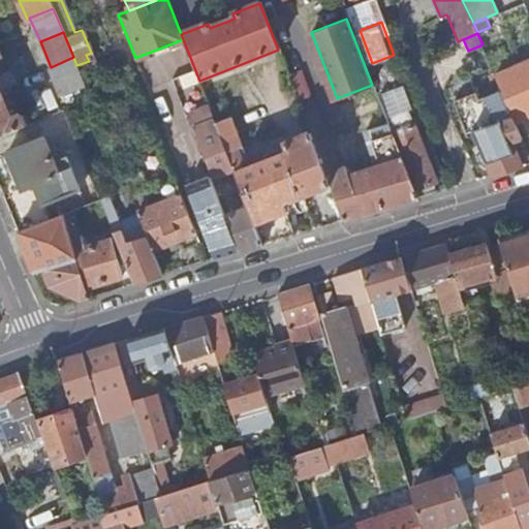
[(83,81),(76,65),(73,57),(51,67),(47,68),(58,96),(85,85),(83,81)]
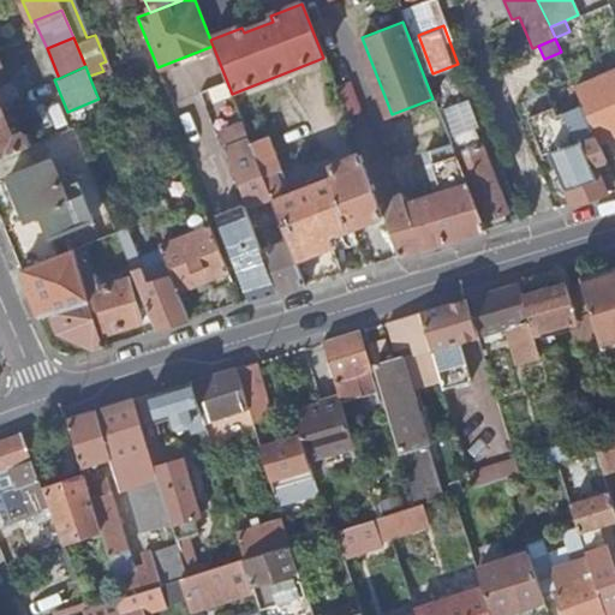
[(614,70),(575,88),(580,97),(583,103),(596,136),(598,141),(614,133),(614,70)]
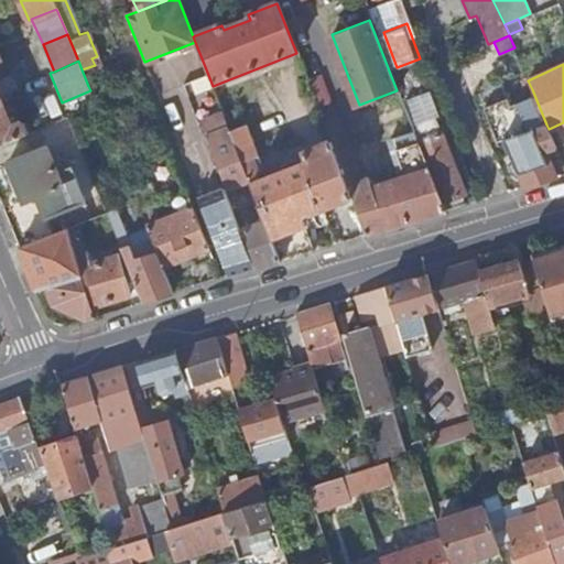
[(102,80),(88,86),(90,90),(96,105),(101,117),(114,112),(110,105),(112,104),(102,80)]
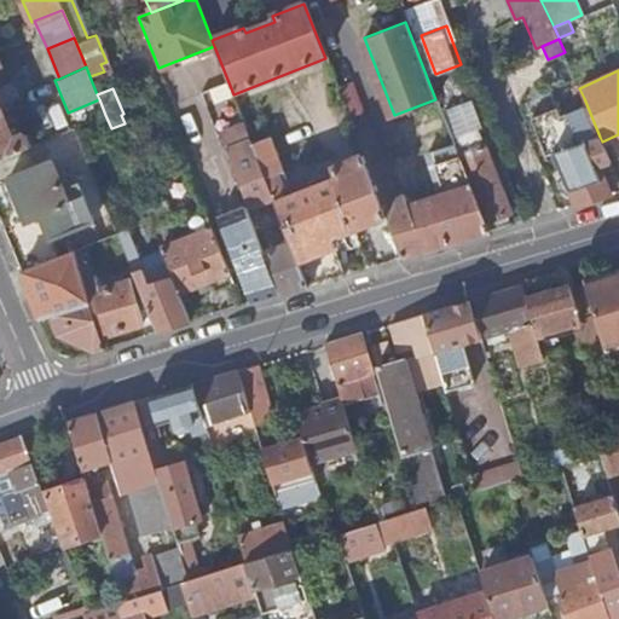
[(469,102),(444,111),(447,120),(473,110),(469,102)]
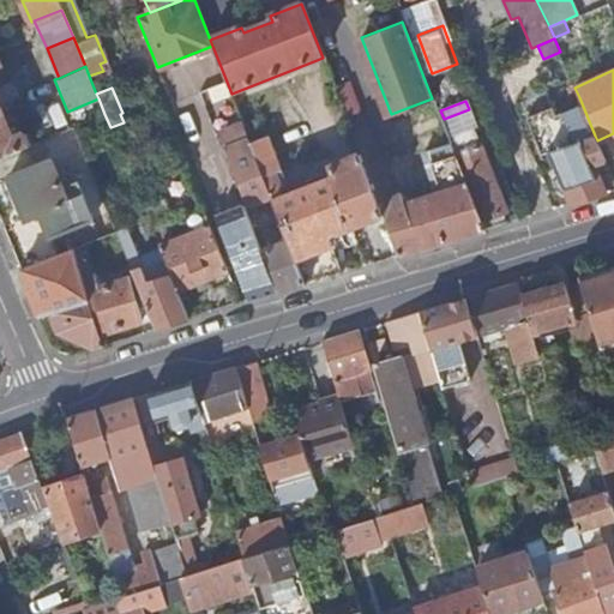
[(582,103),(555,114),(552,107),(527,118),(542,154),(548,151),(570,203),(607,192),(595,163),(606,160),(597,140),(595,136),(582,103)]
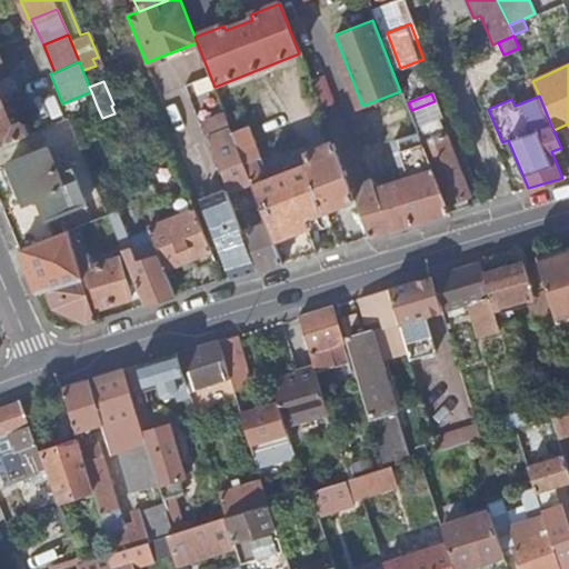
[(10,127),(0,101),(0,146),(29,133),(23,122),(10,127)]
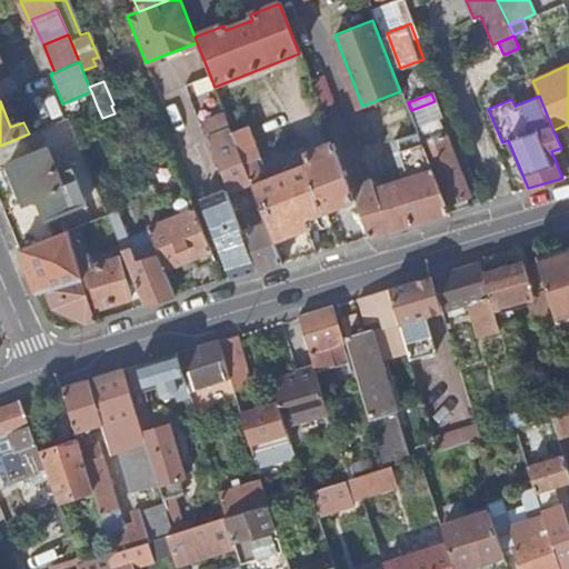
[(447,201),(447,202),(470,193),(435,101),(411,110),(419,131),(420,135),(447,201)]
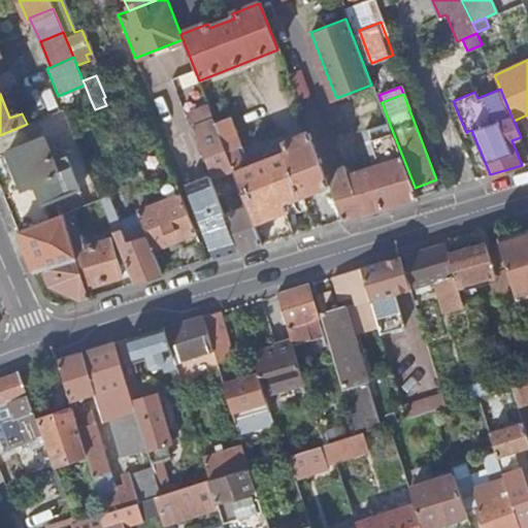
[(195,127),(199,138),(213,174),(233,166),(216,123),(209,107),(192,114),(196,127),(195,127)]
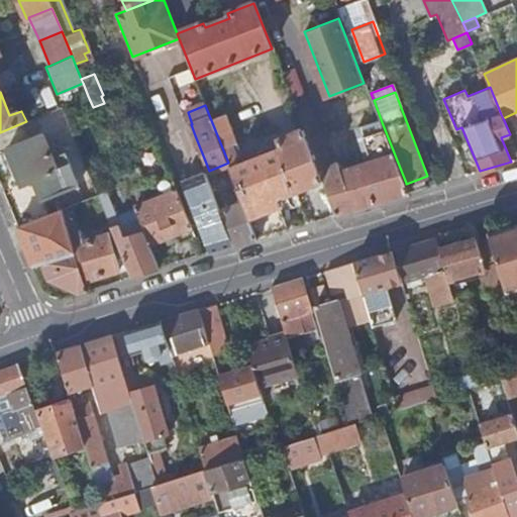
[(225,114),(211,120),(228,163),(238,159),(233,146),(237,144),(225,114)]
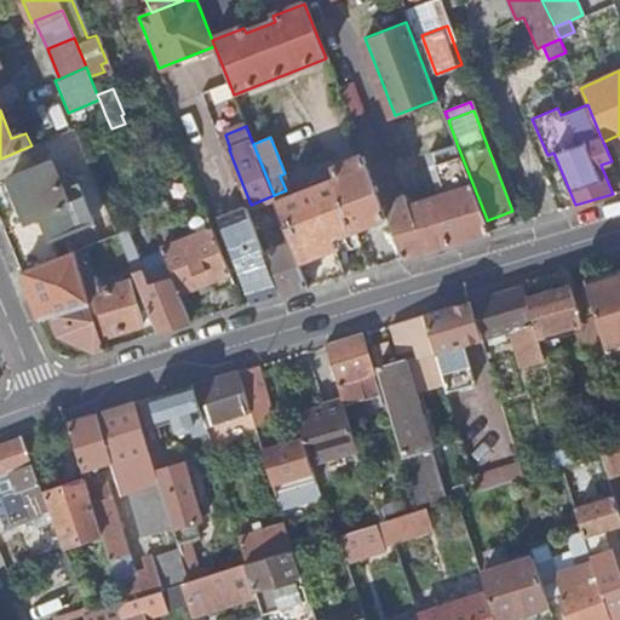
[(428,153),(440,194),(409,206),(405,194),(396,197),(382,158),(362,153),(362,154),(366,162),(367,165),(388,217),(402,257),(491,230),(487,220),(487,219),(458,147),(457,143),(428,153)]
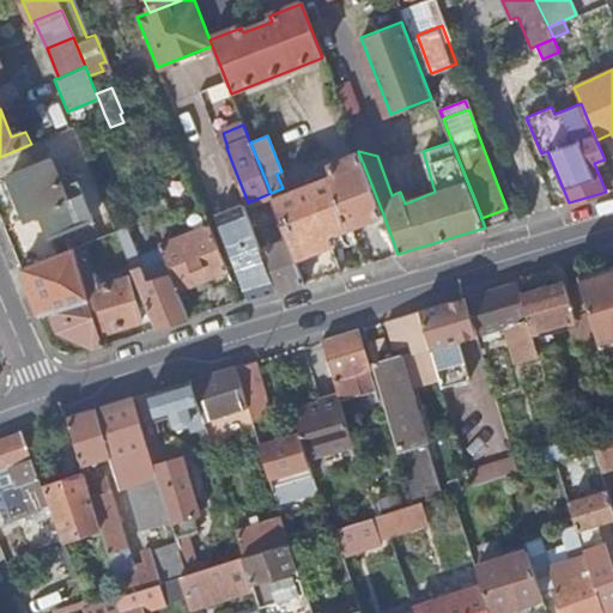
[(287,240),(304,281),(341,271),(331,243),(335,242),(331,230),(354,220),(357,224),(383,214),(363,163),(362,161),(358,152),(328,164),(333,175),(273,199),(275,206),(280,219),(287,240)]
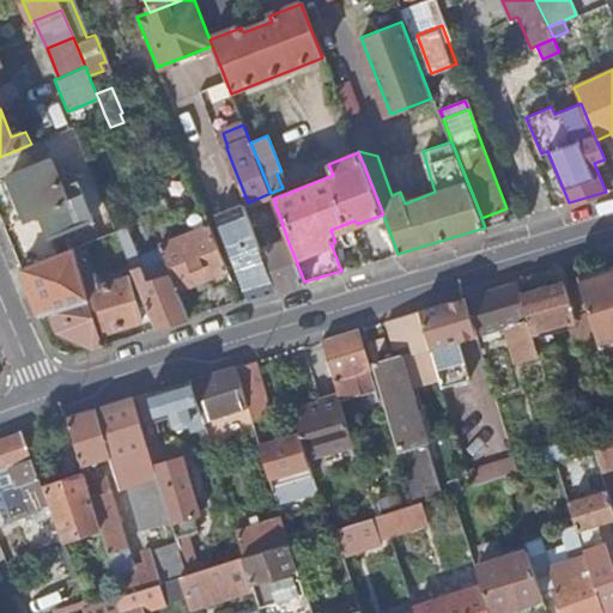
[(49,157),(7,175),(24,218),(38,213),(47,236),(91,217),(76,180),(61,186),(49,157)]
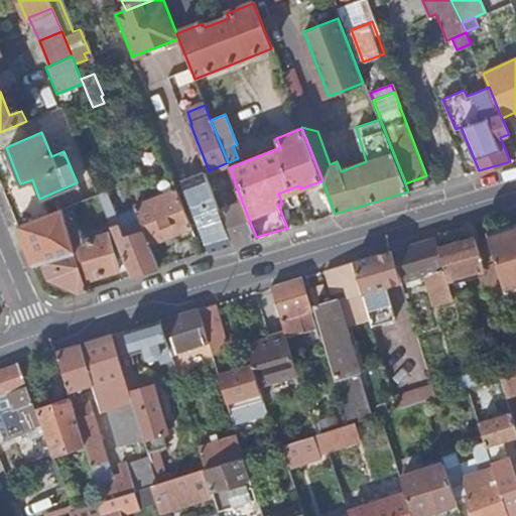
[(134,163),(119,170),(134,208),(148,244),(174,234),(178,244),(196,237),(176,189),(148,200),(143,185),(134,163)]
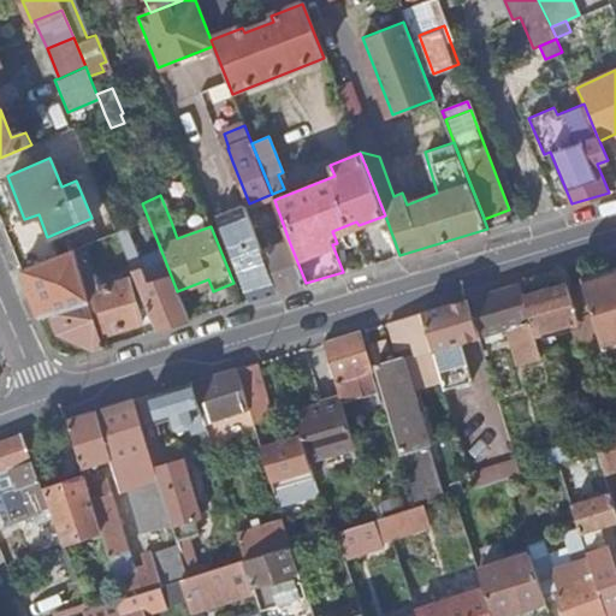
[(217,215),(250,300),(278,291),(244,206),(217,215)]
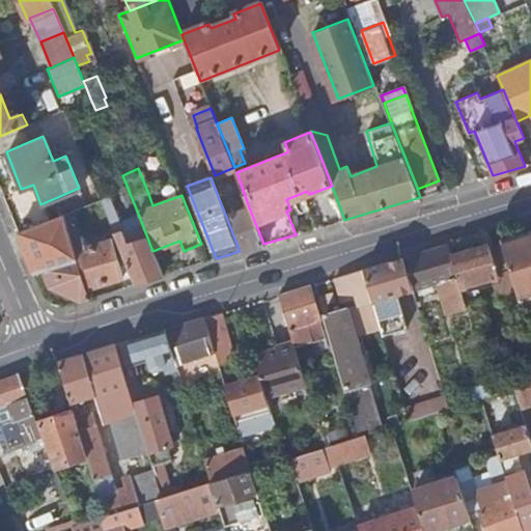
[(182,195),(175,180),(147,191),(152,205),(182,195)]
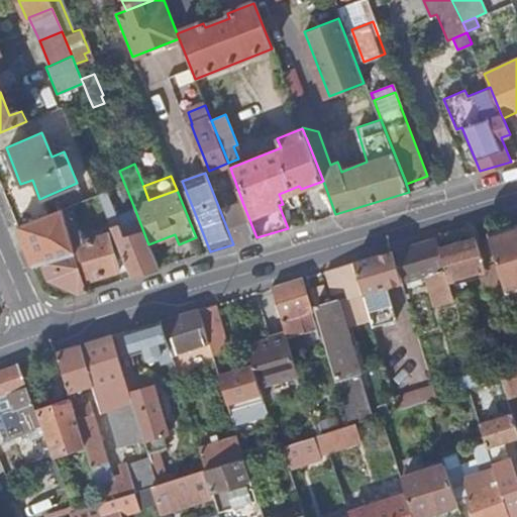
[(105,192),(97,195),(102,207),(110,204),(105,192)]
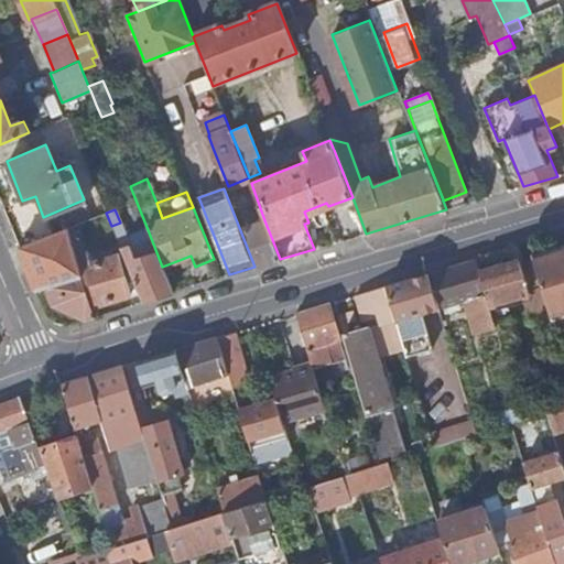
[(243,227),(259,266),(280,259),(264,220),(243,227)]
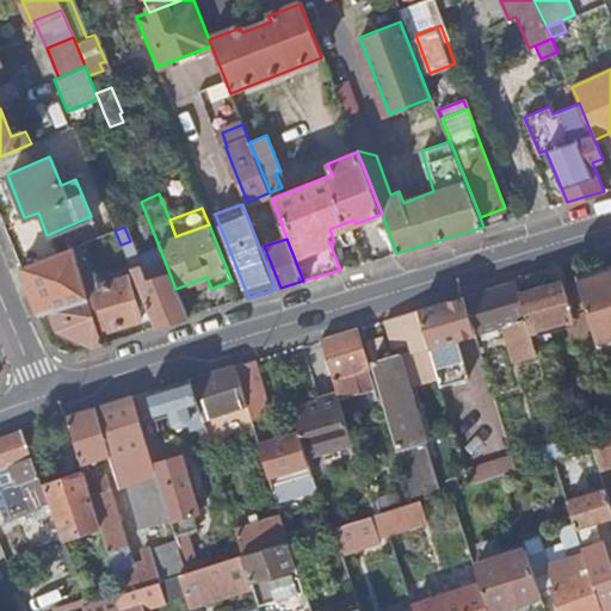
[(121,245),(154,326),(187,315),(176,289),(159,246),(136,255),(130,241),(121,245)]
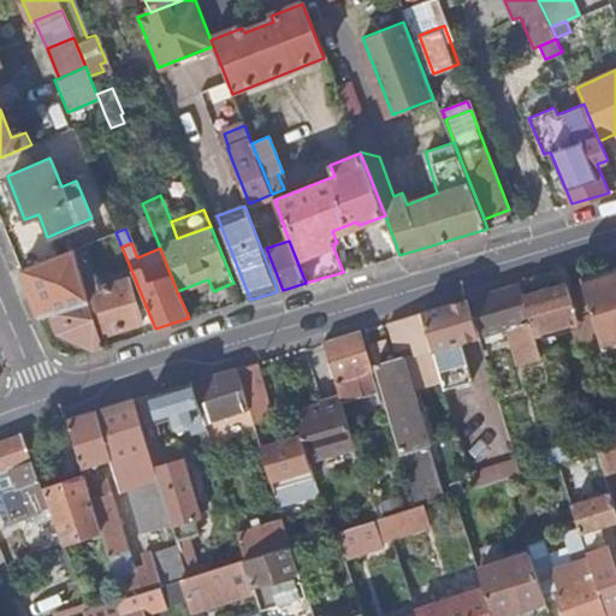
[(81,273),(72,249),(19,270),(28,289),(39,285),(49,312),(58,331),(93,348),(102,344),(86,290),(81,273)]
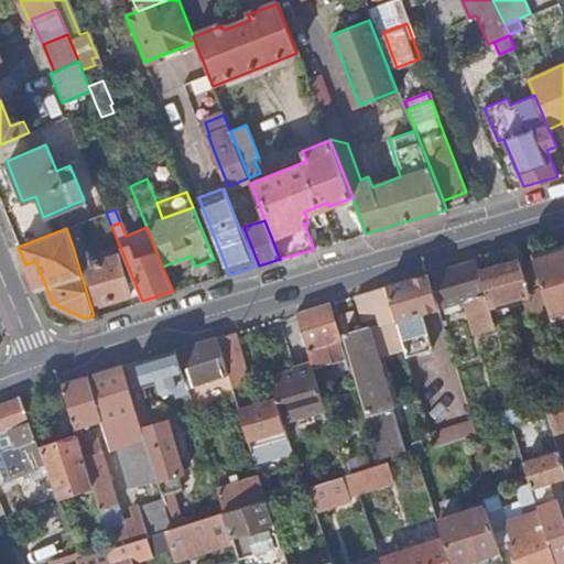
[(82,248),(74,250),(78,266),(80,266),(91,304),(130,294),(118,255),(86,263),(82,248)]
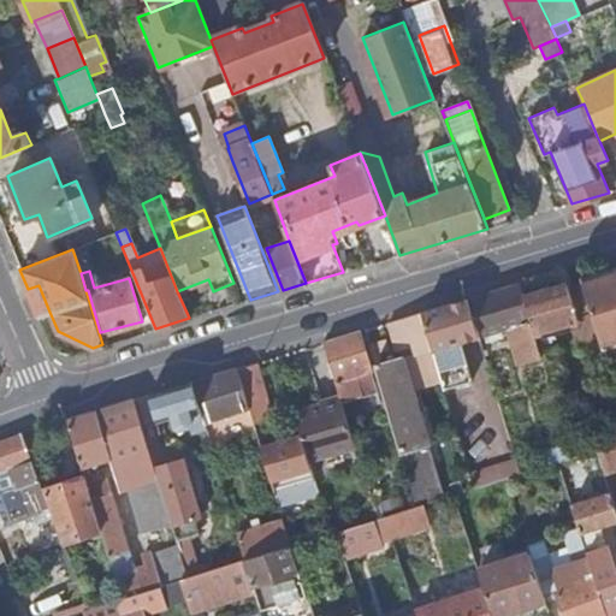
[(599,333),(606,357),(615,354),(615,271),(584,282),(599,333)]
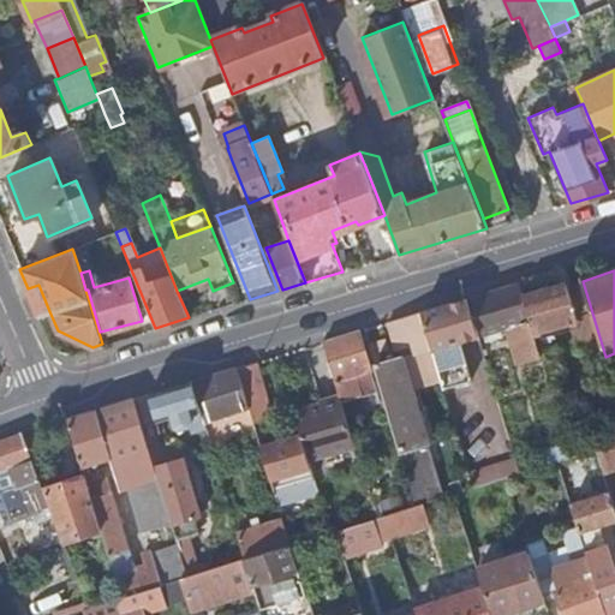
[(581,279),(525,296),(542,353),(560,347),(555,330),(562,328),(561,323),(572,320),(574,327),(580,326),(584,336),(598,333),(583,281),(581,279)]
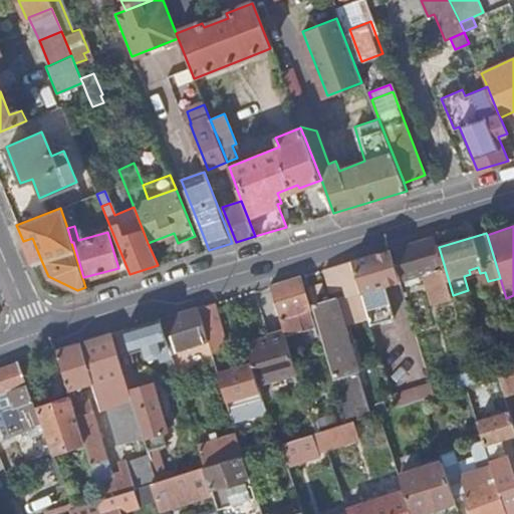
[(439,247),(436,235),(397,246),(407,279),(431,272),(436,290),(431,291),(434,302),(454,296),(453,295),(439,247)]
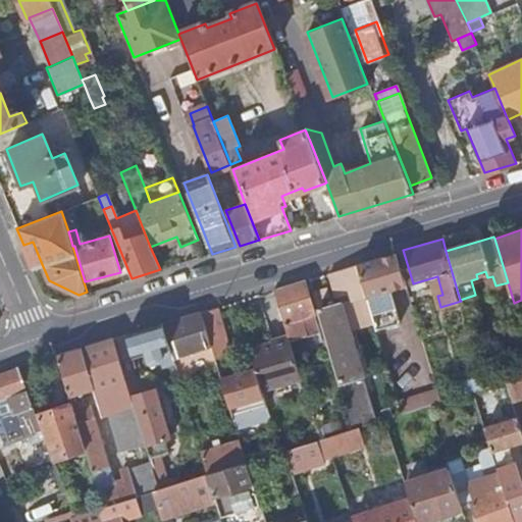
[(33,242),(23,245),(33,268),(42,264),(33,242)]
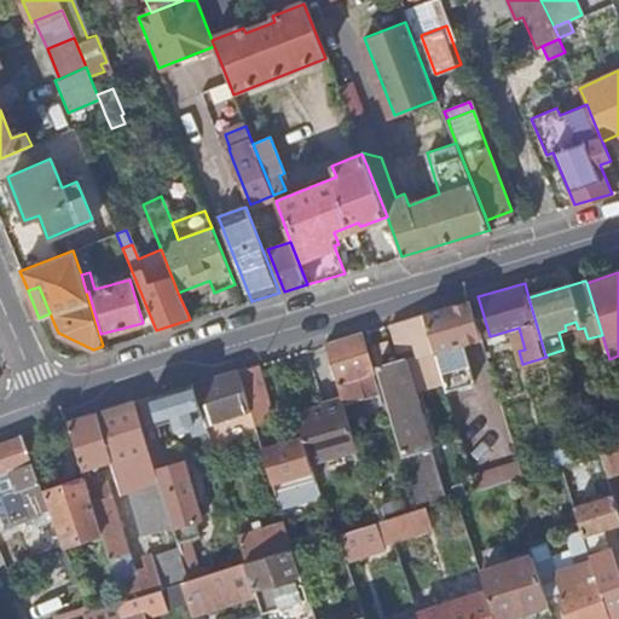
[(472,299),(426,312),(434,343),(443,370),(449,391),(476,382),(470,362),(464,342),(482,337),(472,299)]
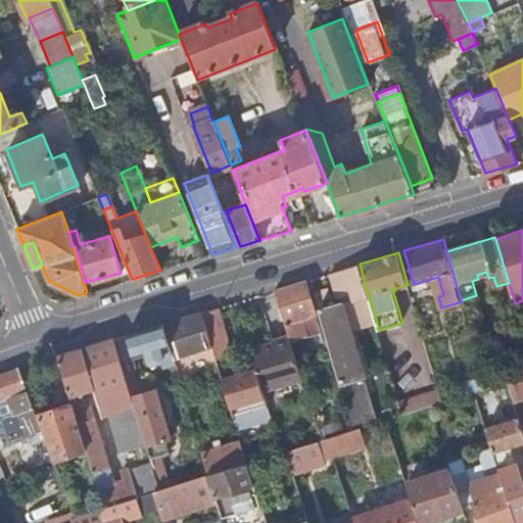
[(367,290),(360,264),(332,273),(338,295),(352,291),(351,289),(360,287),(361,292),(367,290)]
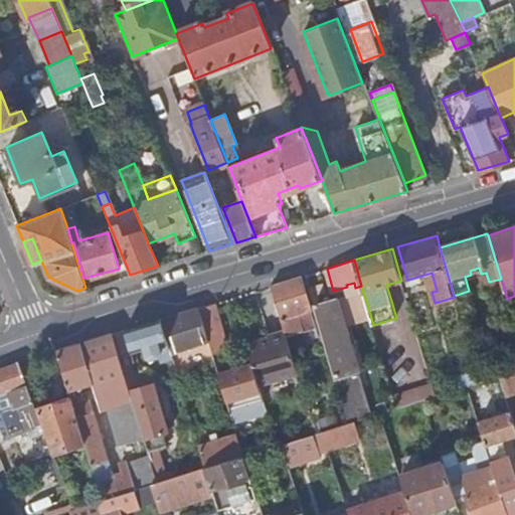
[(312,310),(302,276),(273,285),(287,333),(288,336),(299,332),(293,316),(312,310)]
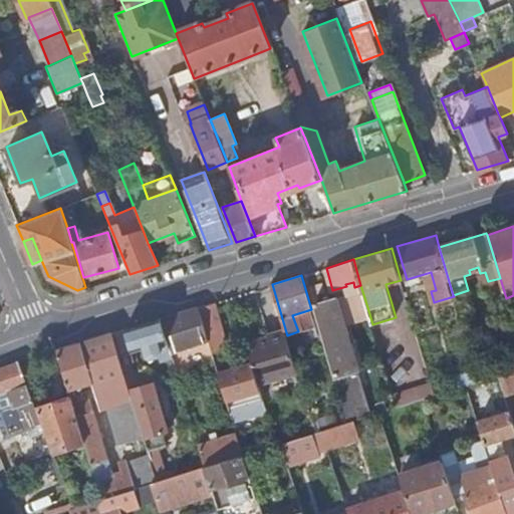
[(336,295),(313,301),(335,375),(358,368),(336,295)]
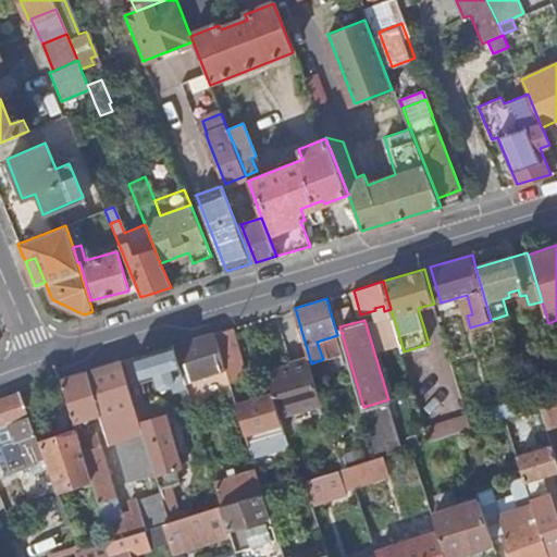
[(234,326),(217,332),(231,381),(249,374),(234,326)]
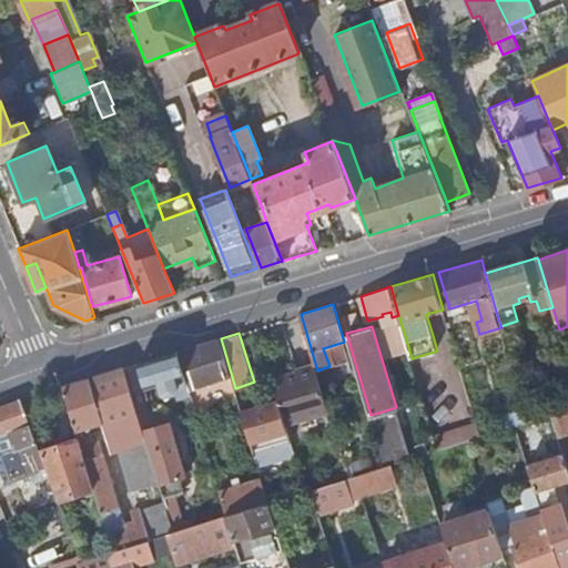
[(240,403),(221,338),(179,351),(190,389),(221,378),(229,405),(240,403)]
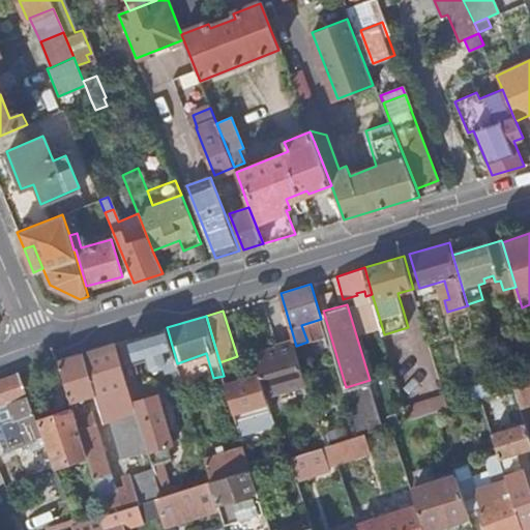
[(177,363),(167,327),(129,339),(137,361),(151,357),(153,365),(157,367),(165,366),(166,372),(178,369),(177,363)]
